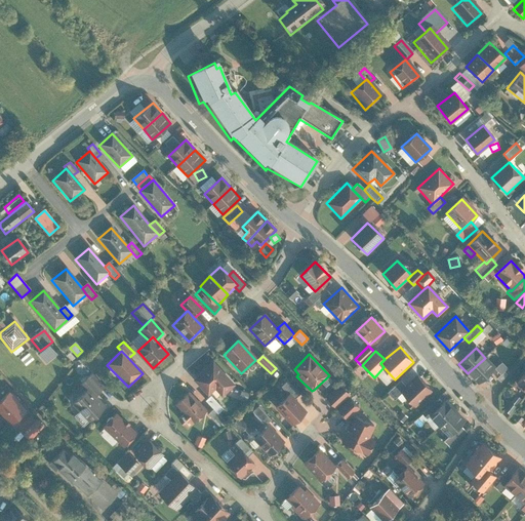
[(495,368),(485,358),(468,373),(477,385),(495,368)]
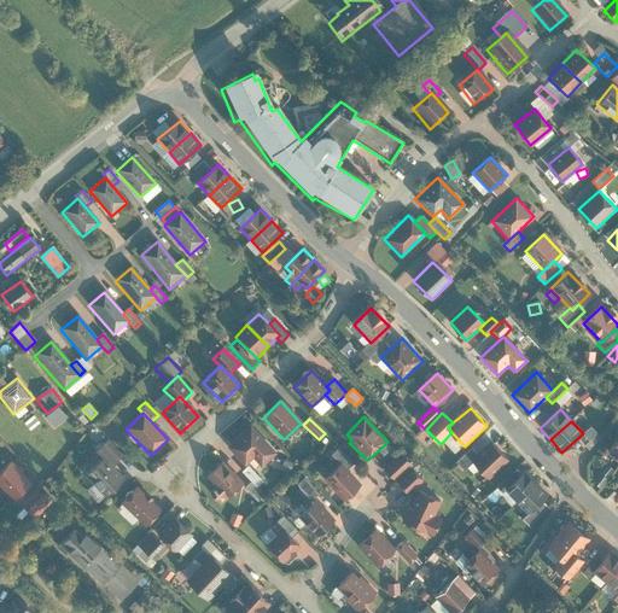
[(277,454),(251,427),(229,448),(248,465),(254,459),(262,467),(277,454)]
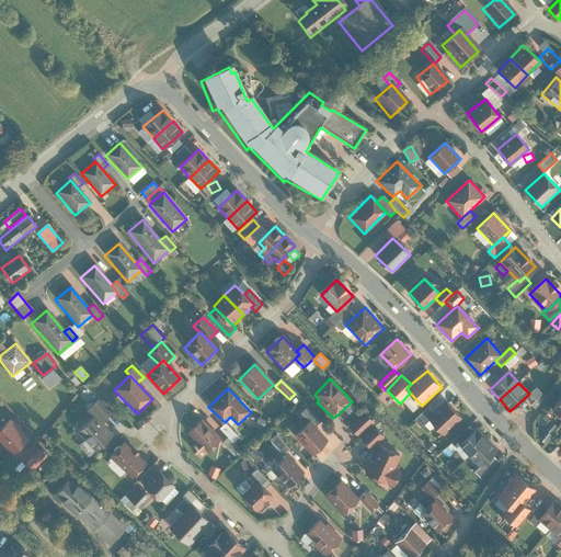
[(535,400),(542,396),(537,388),(530,394),(535,400)]
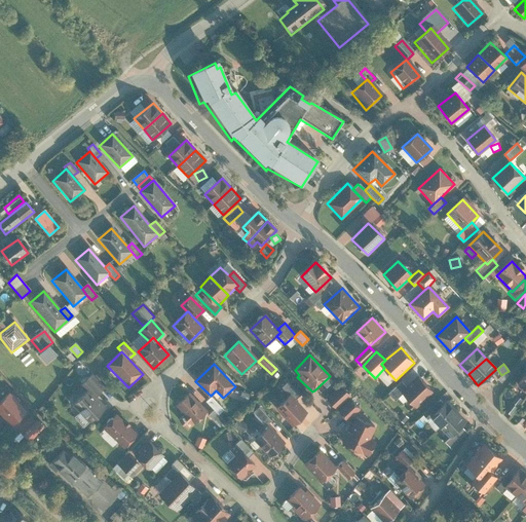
[(525,373),(516,385),(525,394),(525,373)]
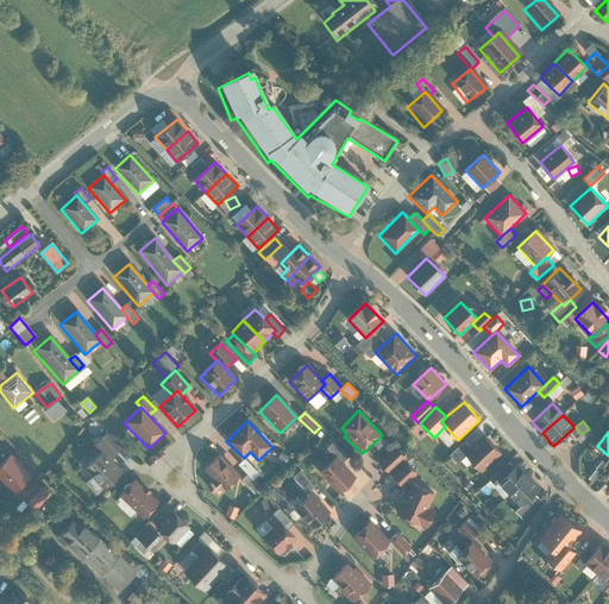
[(100,452),(110,460),(120,451),(106,435),(95,446),(100,452)]
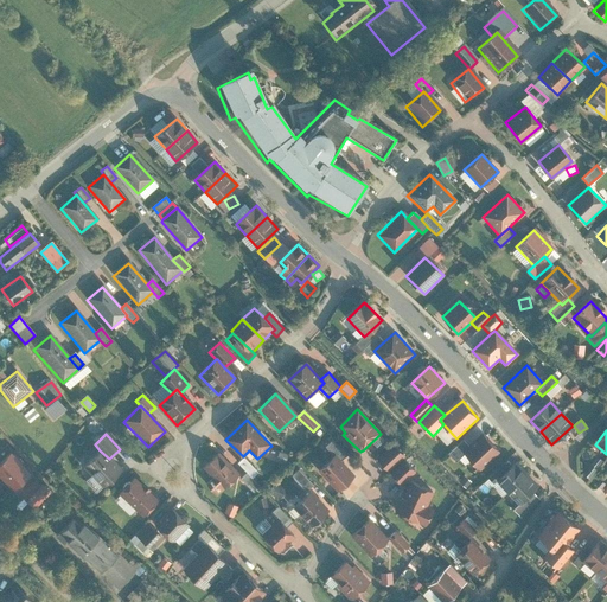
[(466,454),(479,468),(499,452),(485,435),(471,447),(465,453),(466,454)]
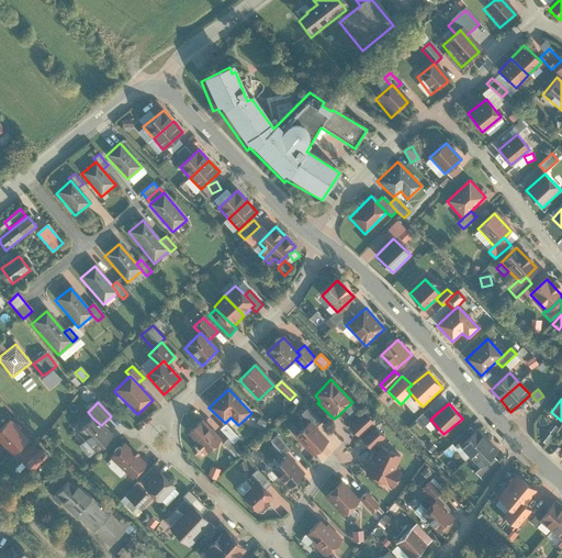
[(322,423),(308,409),(301,415),(311,424),(312,423),(316,428),(322,423)]
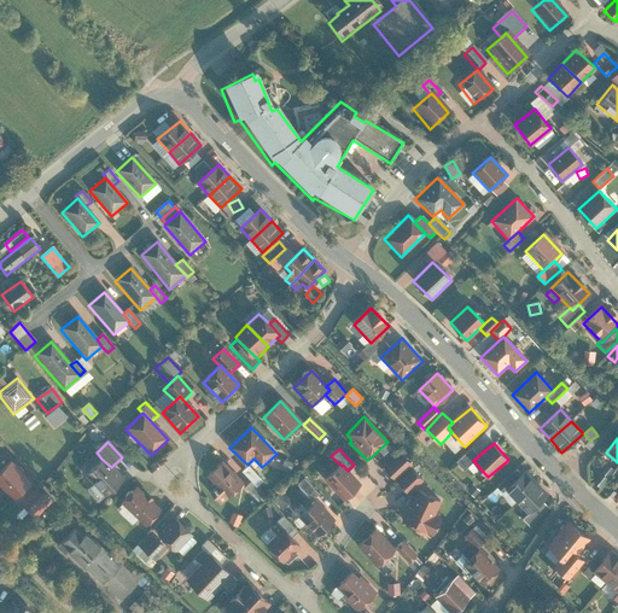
[(473,461),(479,455),(472,449),(458,462),(465,471),(474,462),(473,461)]
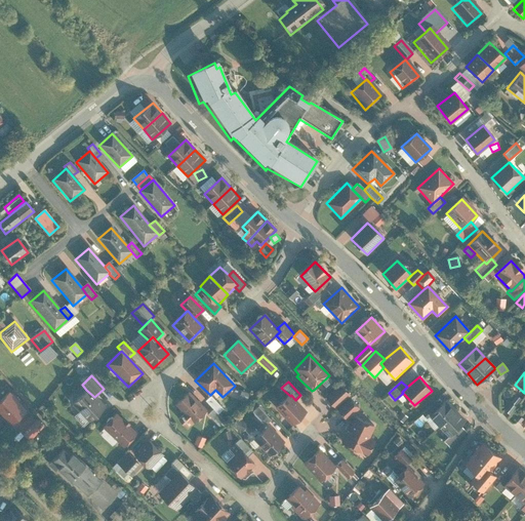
[(327,397),(336,408),(351,396),(341,385),(327,397)]
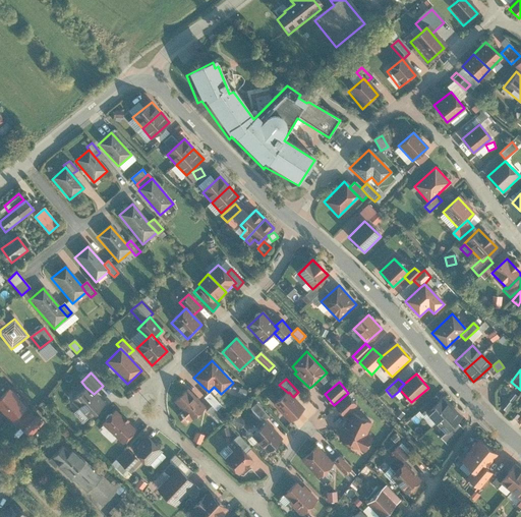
[(71,402),(89,419),(104,403),(94,394),(85,387),(71,402)]
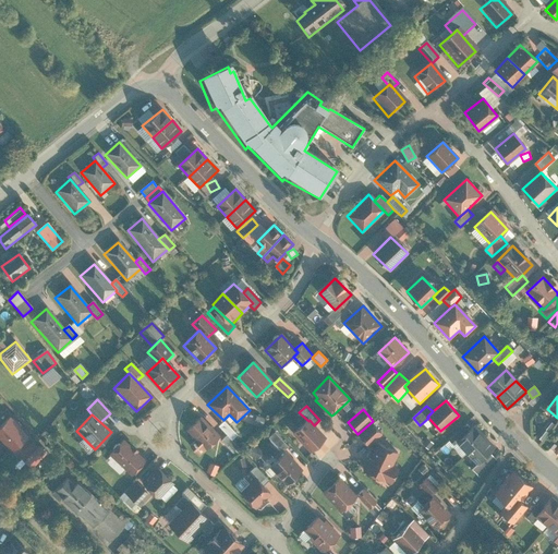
[(230,416),(225,419),(229,426),(234,423),(230,416)]
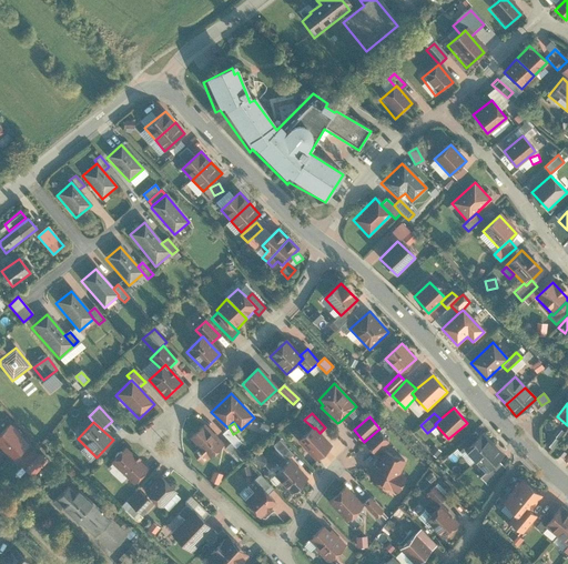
[(28,444),(10,425),(0,434),(0,446),(11,460),(28,444)]
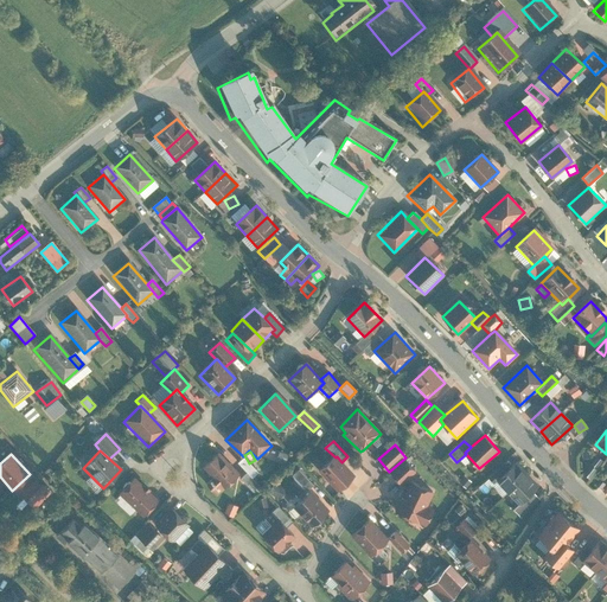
[(237,478),(217,456),(203,469),(213,480),(206,486),(217,497),(237,478)]
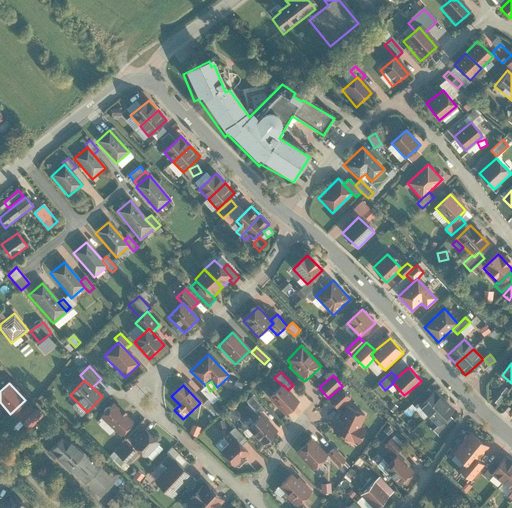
[(283,386),(270,398),(285,415),(299,402),(288,390),(284,385),(283,386)]
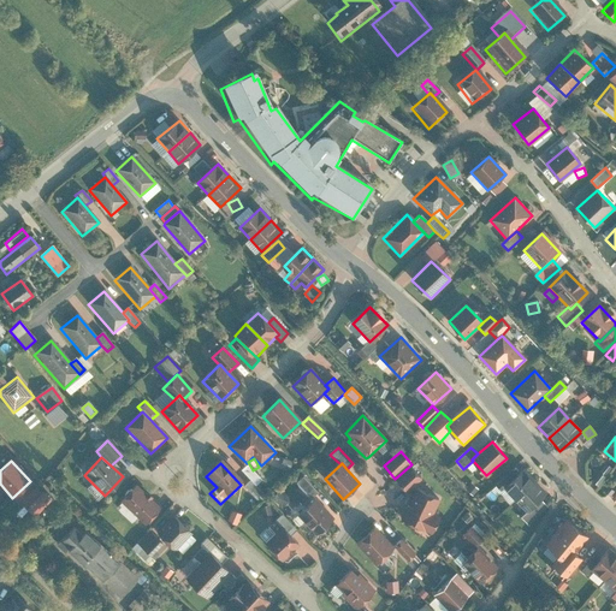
[(602,487),(611,467),(604,464),(594,484),(602,487)]
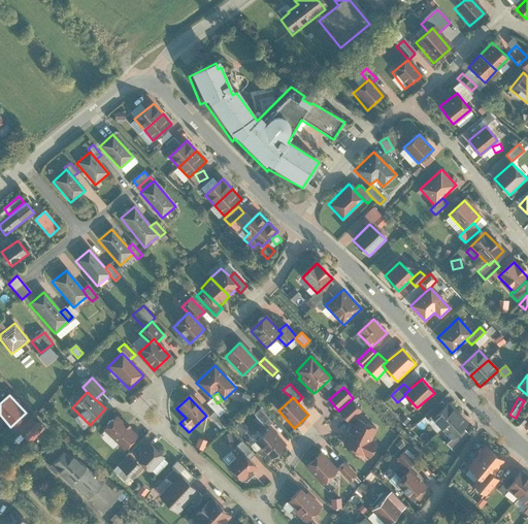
[(225,413),(212,399),(207,403),(216,412),(220,417),(225,413)]
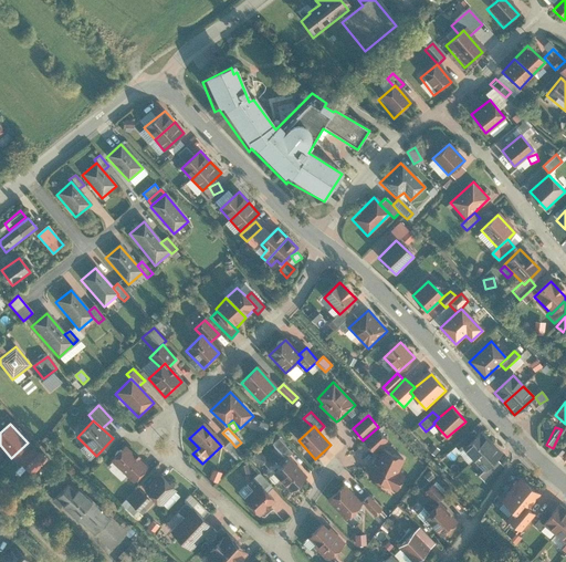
[(365,443),(375,454),(388,441),(379,432),(365,443)]
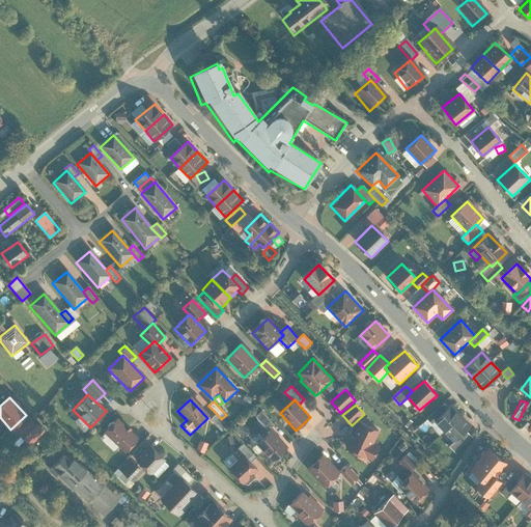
[(435,421),(445,433),(464,416),(453,405),(446,412),(435,421)]
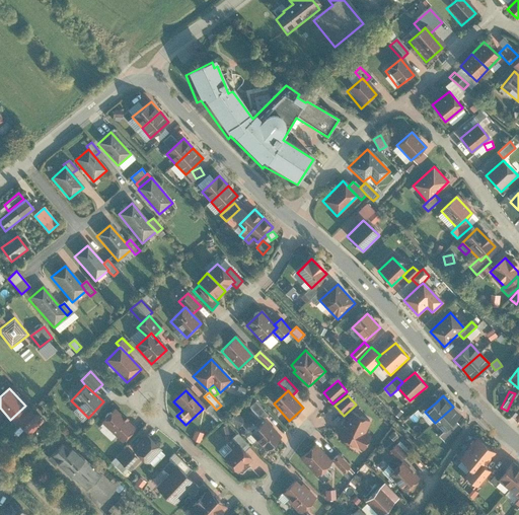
[(425,412),(436,402),(432,397),(414,415),(419,419),(425,412)]
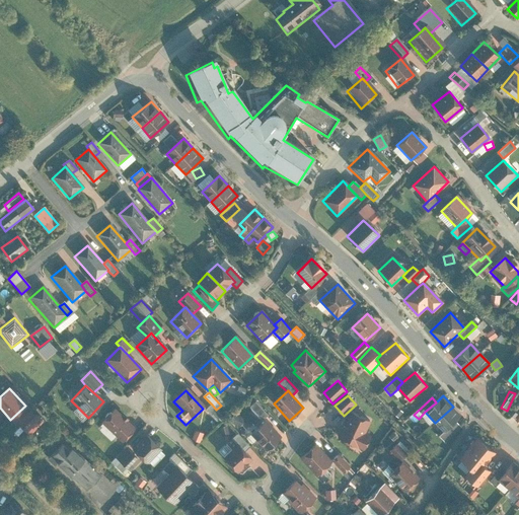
[(269,416),(255,402),(250,409),(263,422),(269,416)]
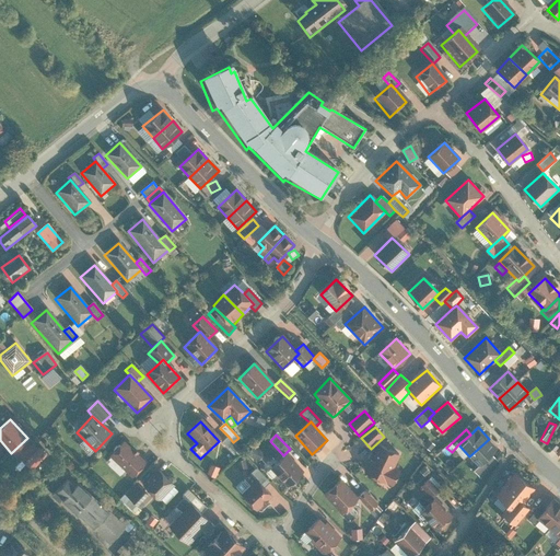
[(241,449),(233,442),(229,437),(222,442),(234,454),(241,449)]
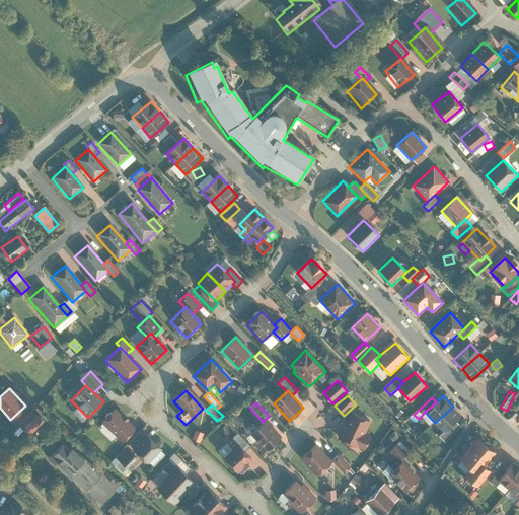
[(453,407),(435,423),(444,433),(456,422),(462,417),(453,407)]
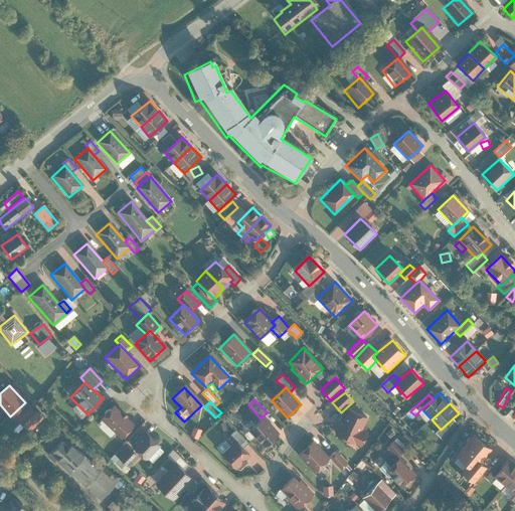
[(114,406),(101,420),(121,440),(134,424),(114,406)]
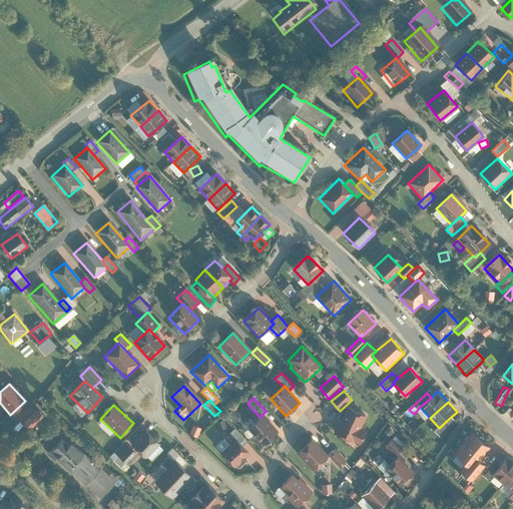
[(362,429),(368,417),(348,407),(335,433),(360,445),(367,431),(362,429)]
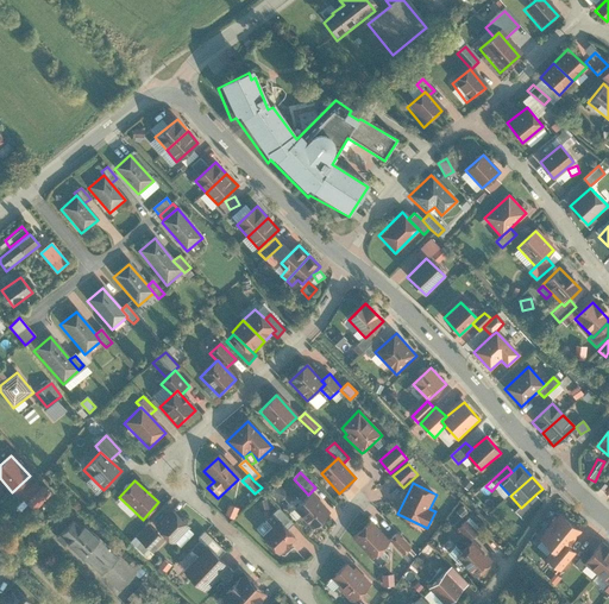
[(35,510),(49,496),(41,488),(26,502),(35,510)]
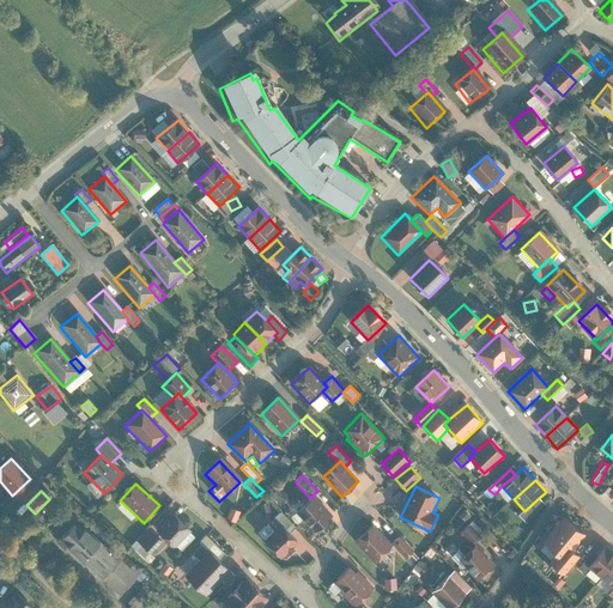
[(314,497),(297,514),(316,533),(333,516),(314,497)]
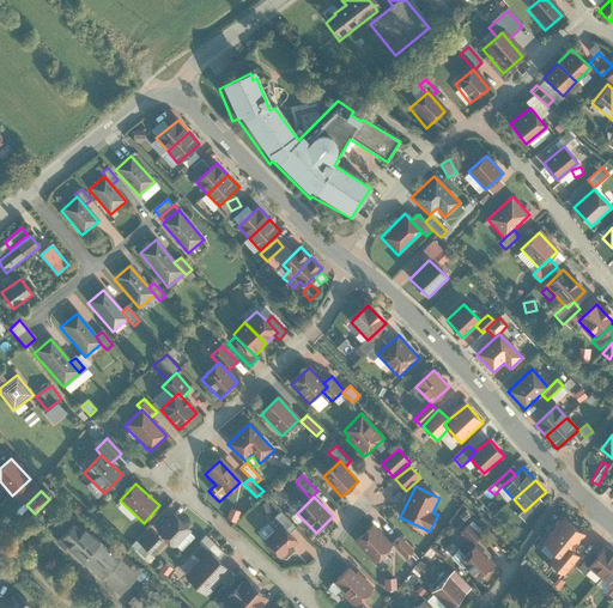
[(546,506),(539,498),(525,511),(520,515),(527,523),(546,506)]
